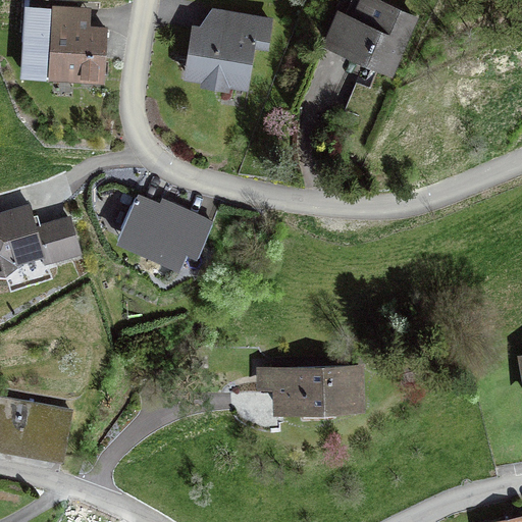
[(365,60),(388,70),(413,16),(376,0),(364,0),(356,20),(351,18),(341,42),(367,54),(365,60)]
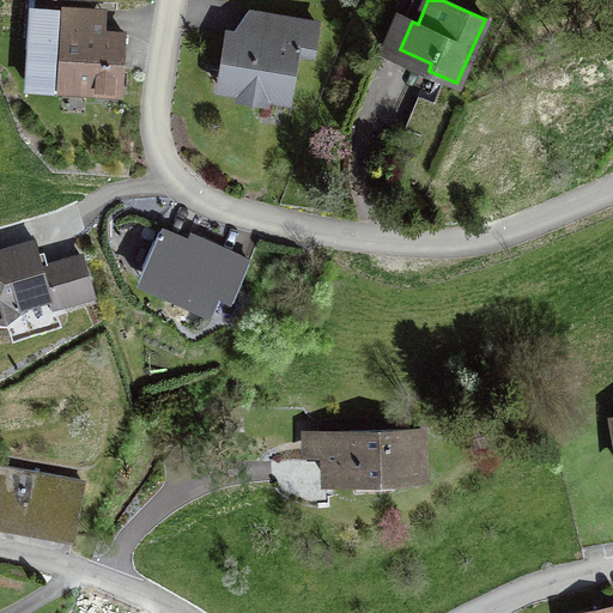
[(85,32),(86,10),(34,7),(29,87),(120,92),(123,34),(85,32)]
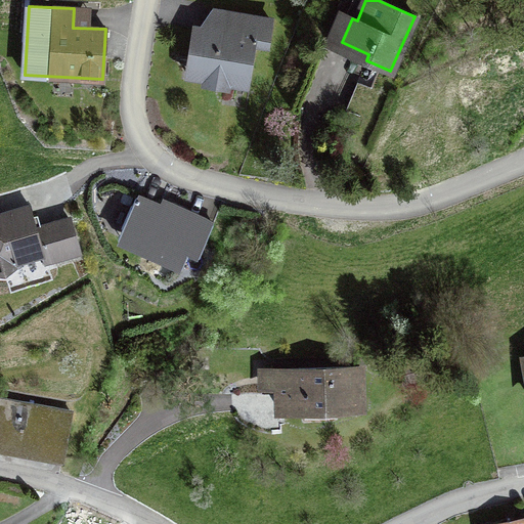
[(228,81),(247,84),(253,44),(267,47),(271,22),(232,14),(229,34),(194,28),(187,75),(205,78),(208,84),(223,87),(228,81)]
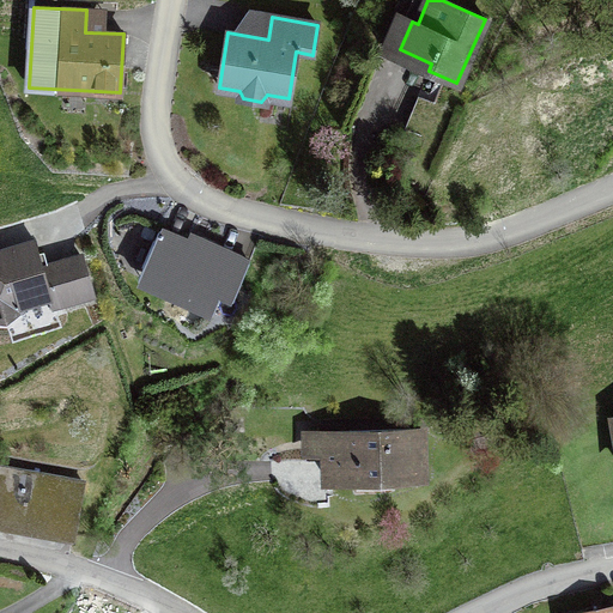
[(451,109),(418,96),(404,128),(437,143),(451,109)]
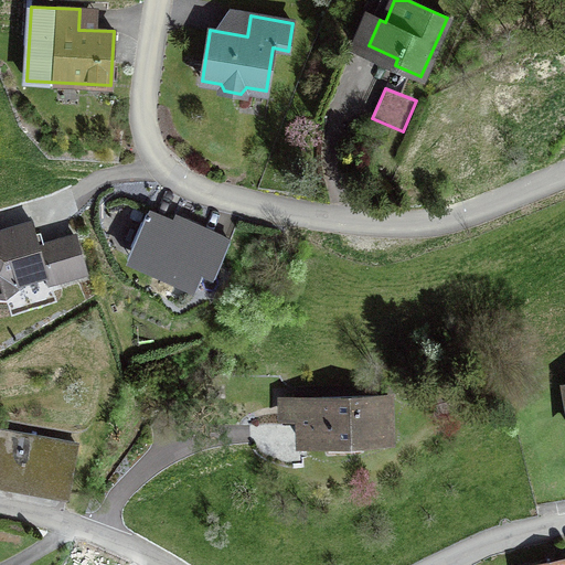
[(156,256),(160,269),(196,286),(203,269),(214,275),(230,241),(174,216),(172,222),(147,211),(132,245),(156,256)]
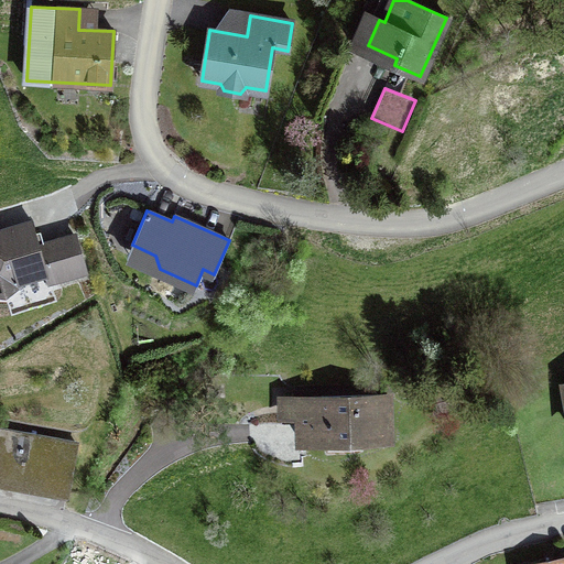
[(85,270),(74,235),(39,246),(31,220),(0,229),(0,294),(4,294),(21,283),(20,281),(45,273),(47,282),(85,270)]
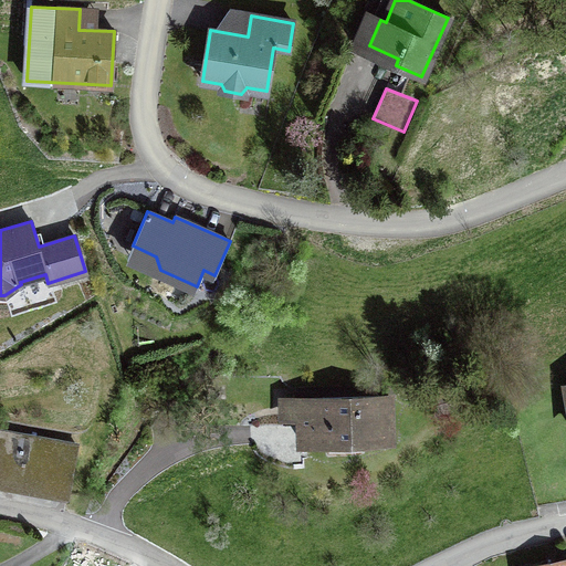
[(388,396),(300,398),(302,443),(327,442),(329,452),(362,451),(364,441),(389,440),(388,396)]
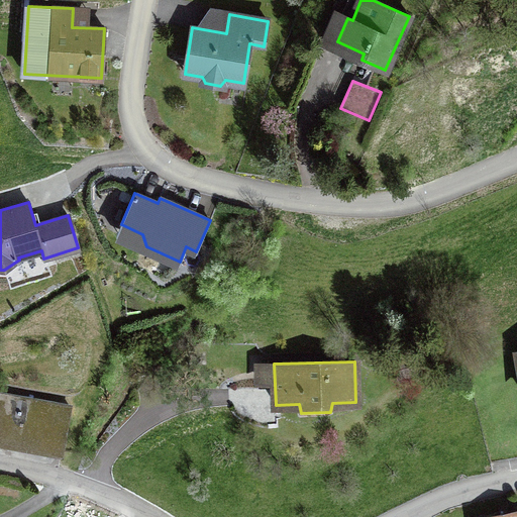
[(0,439),(62,450),(70,406),(1,394),(0,399),(0,439)]
